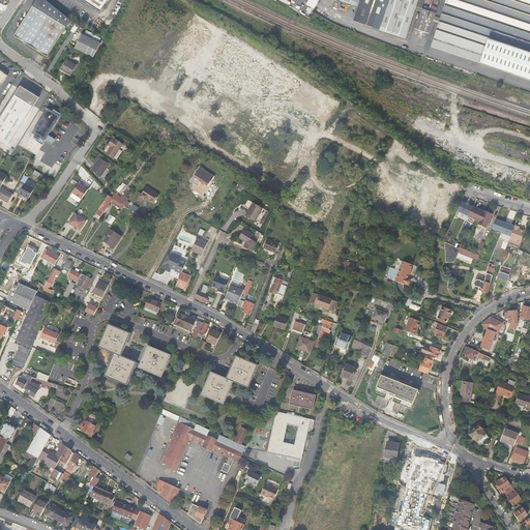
[(46,0),(36,0),(33,6),(65,27),(70,20),(46,0)]
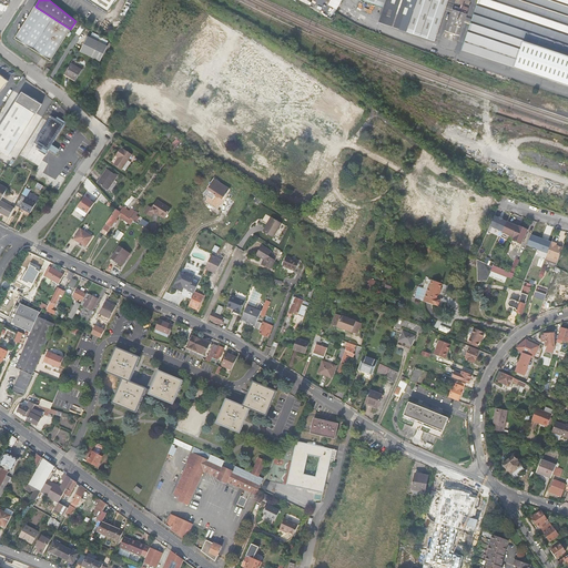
[(89,0),(97,6),(98,3),(111,13),(120,0),(89,0)]
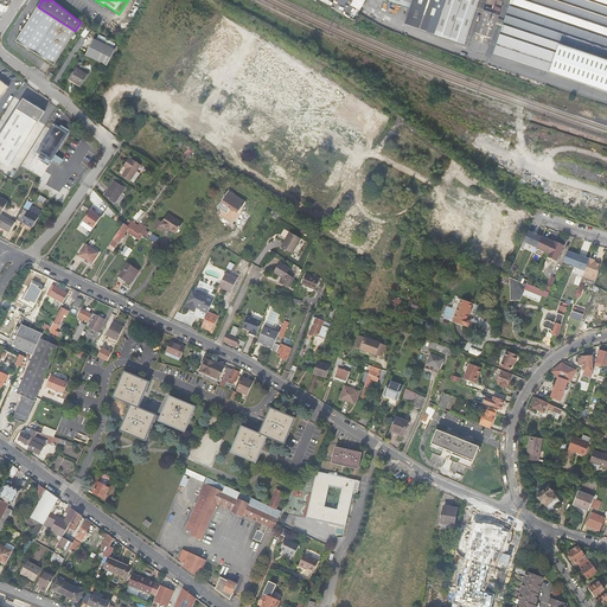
[(411,0),(409,8),(407,16),(421,20),(419,29),(462,44),(477,0),(411,0)]
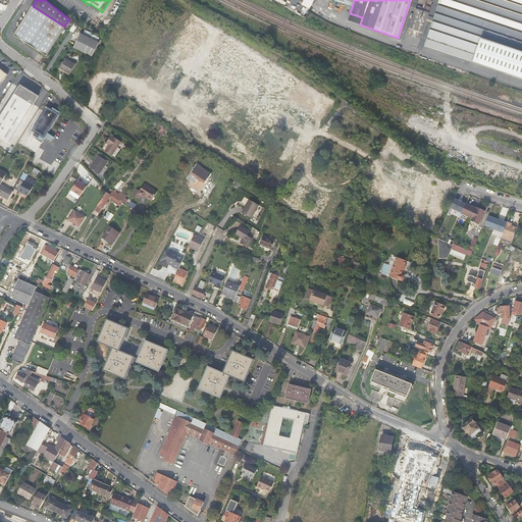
[(428,0),(418,0),(418,2),(427,5),(425,12),(422,11),(423,7),(418,5),(417,9),(416,9),(409,29),(417,32),(416,35),(420,37),(421,33),(422,33),(433,1),(428,0)]
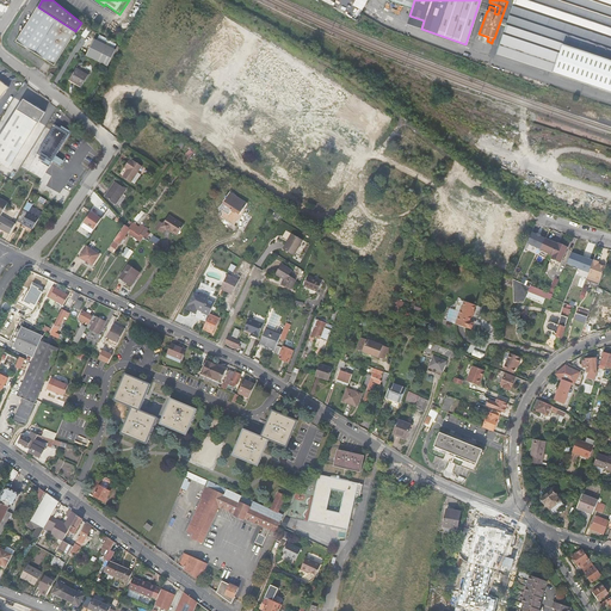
[(610,0),(513,0),(497,53),(573,78),(610,91),(610,0)]
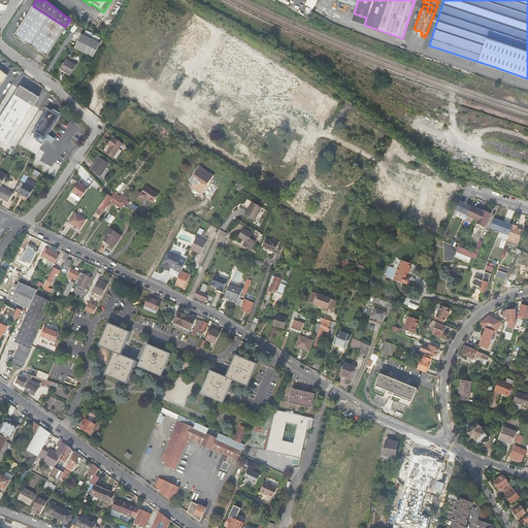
[(65,27),(33,6),(13,35),(47,57),(65,27)]
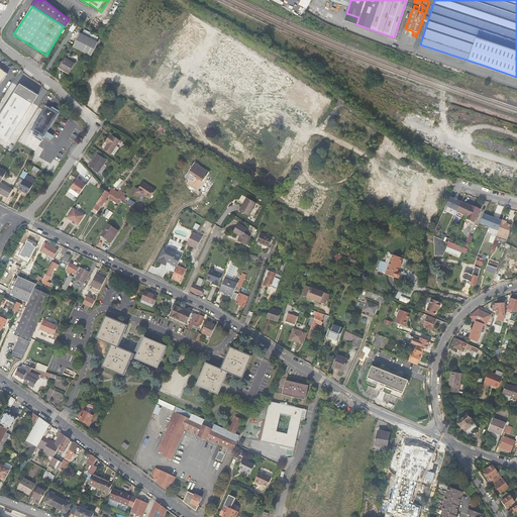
[(74,34),(69,41),(77,47),(80,43),(77,41),(79,39),(74,34)]
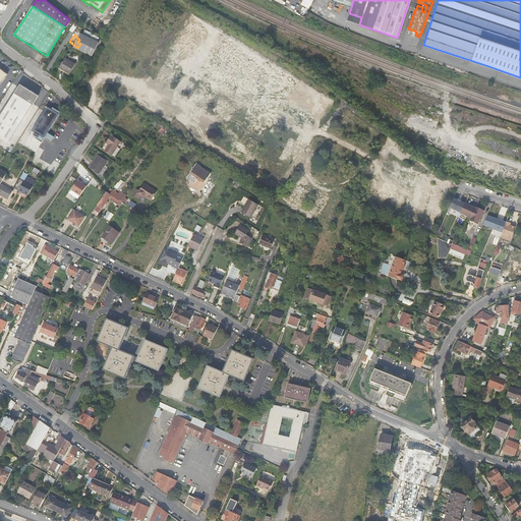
[(57,64),(66,71),(72,63),(63,56),(57,64)]
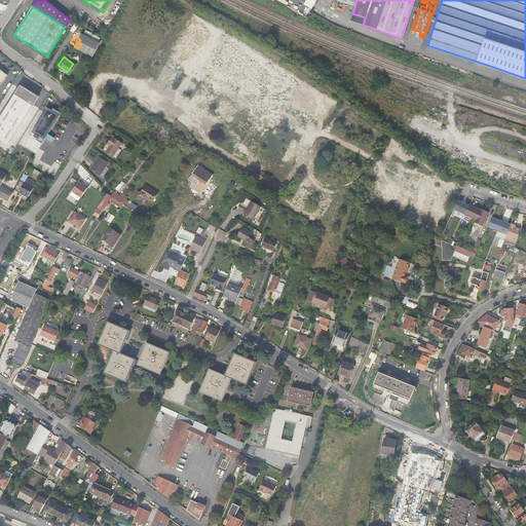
[(19,89),(0,119),(0,143),(6,148),(31,108),(32,109),(37,101),(19,89)]
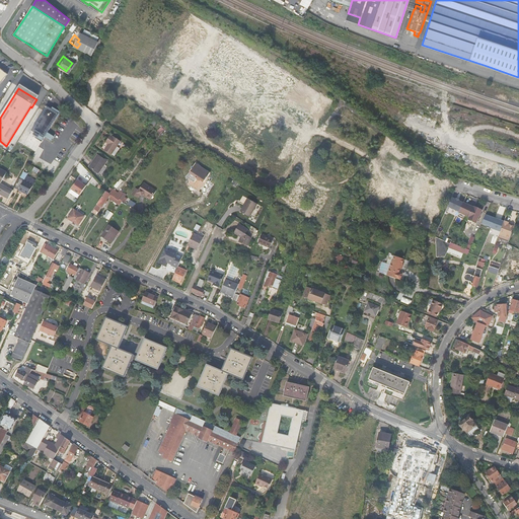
[(45,112),(29,136),(42,143),(43,141),(45,142),(46,139),(45,138),(57,119),(45,112)]
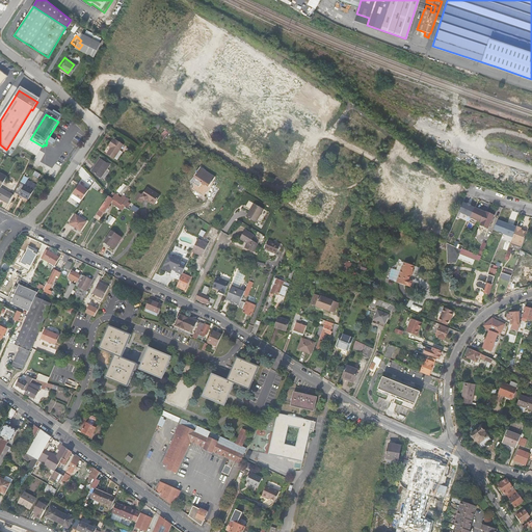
[(253,143),(246,139),(243,143),(242,143),(241,143),(234,147),(234,156),(242,161),(253,143)]
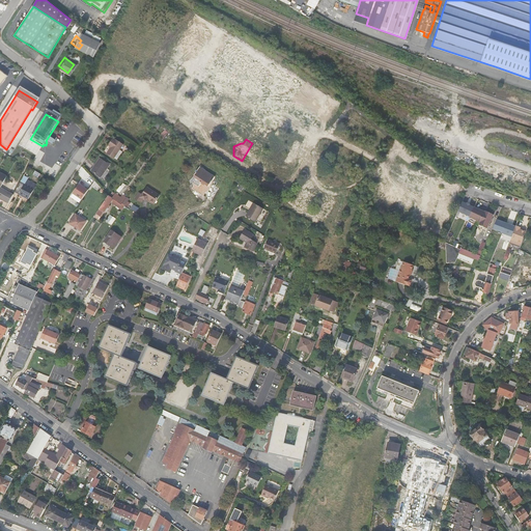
[(114,159),(116,160),(121,152),(118,150),(121,145),(115,141),(114,142),(112,140),(107,147),(110,149),(105,156),(112,161),(114,159)]
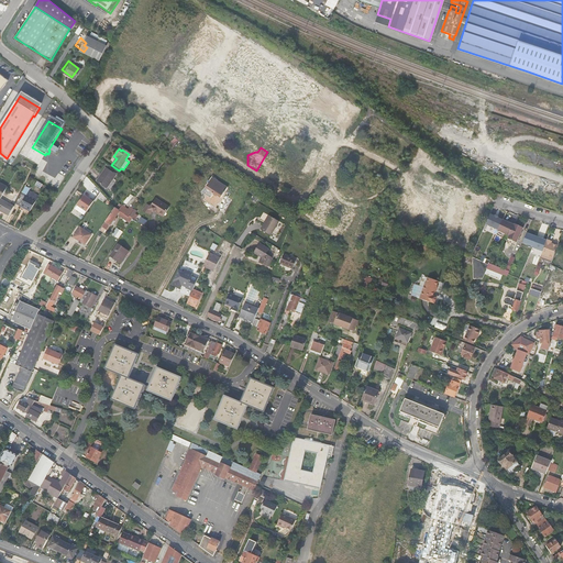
[(192,169),(199,161),(186,151),(180,158),(178,156),(173,163),(178,167),(181,164),(184,165),(186,166),(187,165),(192,169)]
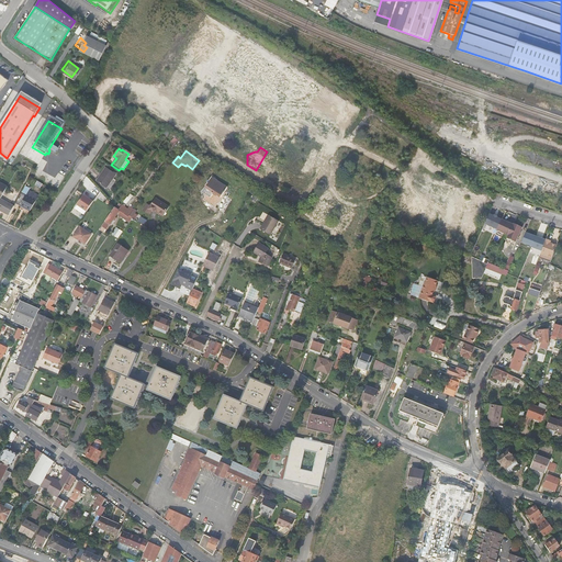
[(262,175),(274,156),(267,152),(256,170),(262,175)]
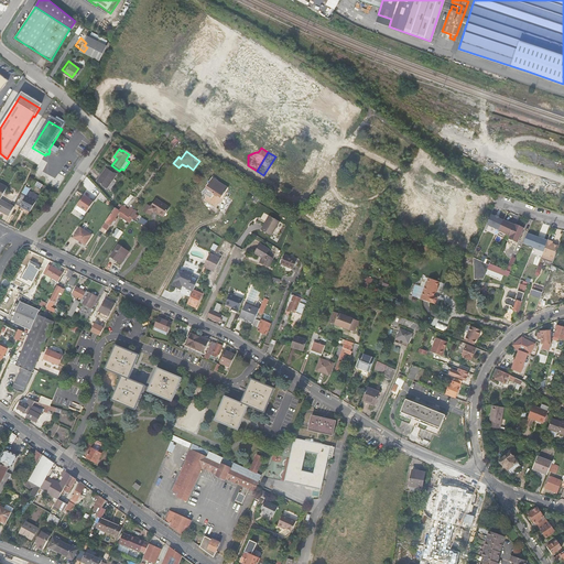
[(278,164),(281,160),(275,156),(263,175),(264,175),(266,173),(274,179),(281,166),(278,164)]
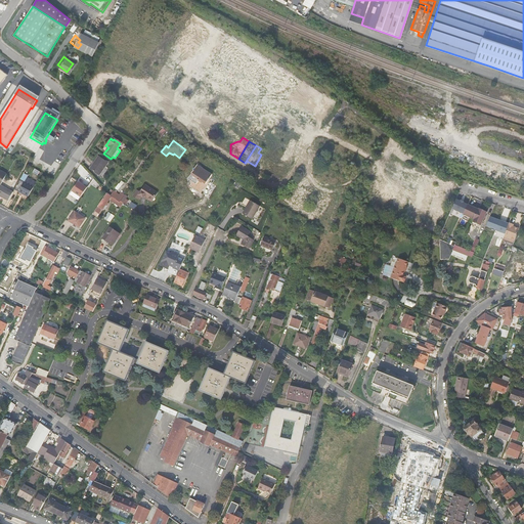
[(267,176),(274,163),(263,157),(256,169),(267,176)]
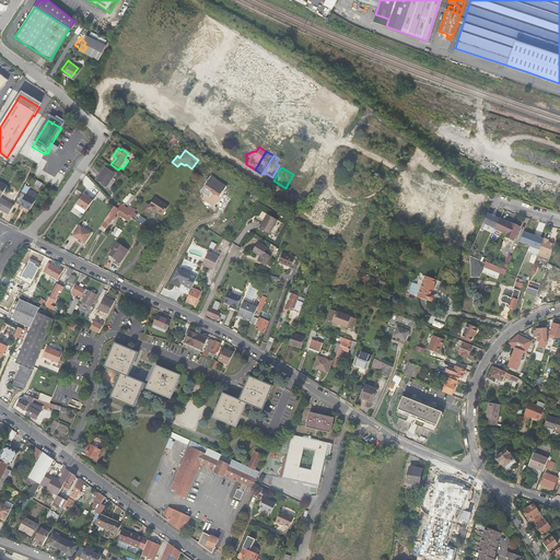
[(104,168),(95,183),(105,190),(115,175),(104,168)]
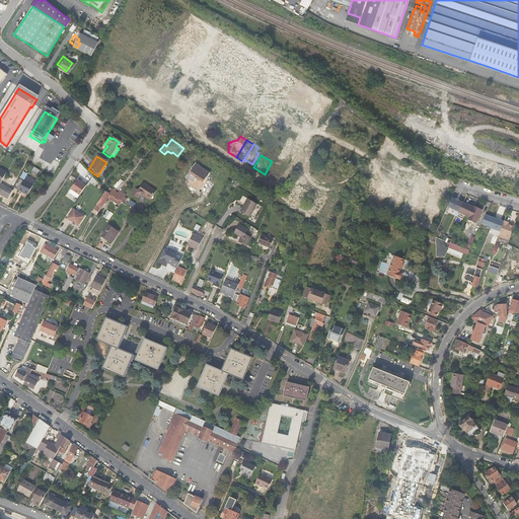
[(274,163),(272,161),(265,174),(266,175),(274,163)]
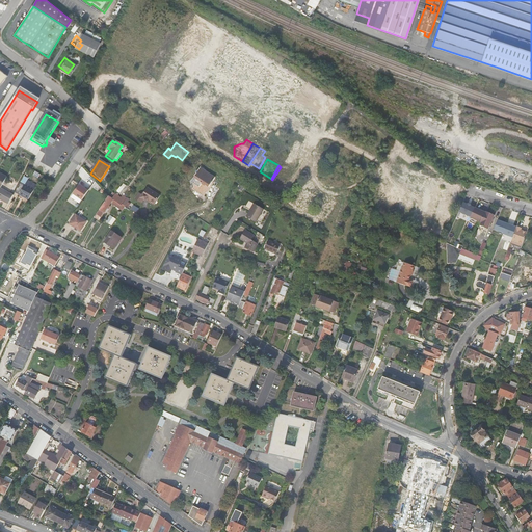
[(208,203),(219,185),(204,175),(194,189),(200,192),(196,196),(208,203)]
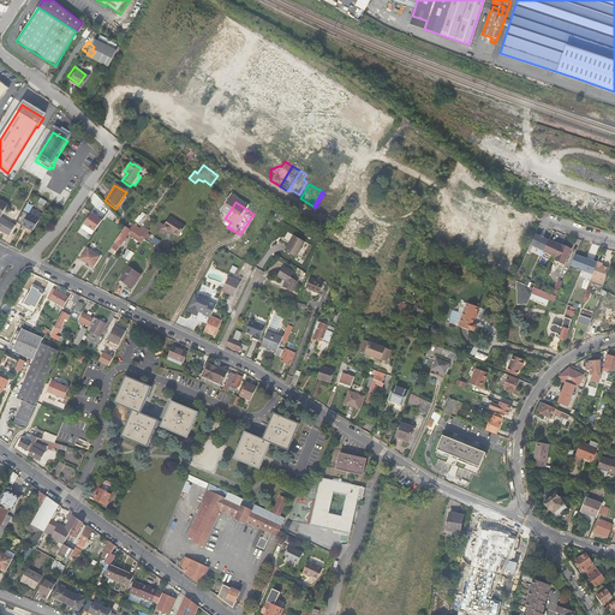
[(40,222),(42,218),(30,212),(27,216),(40,222)]
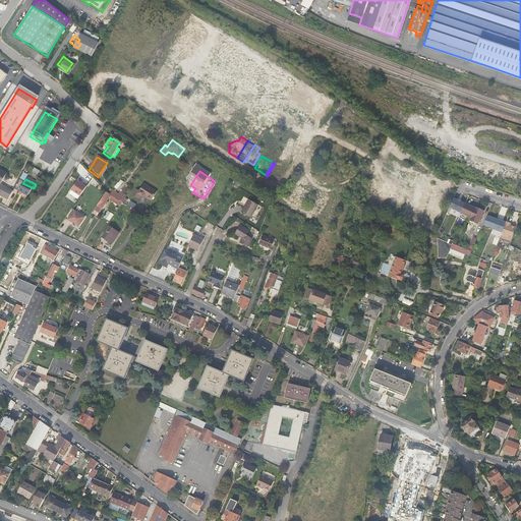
[(76,180),(72,191),(82,195),(87,184),(76,180)]
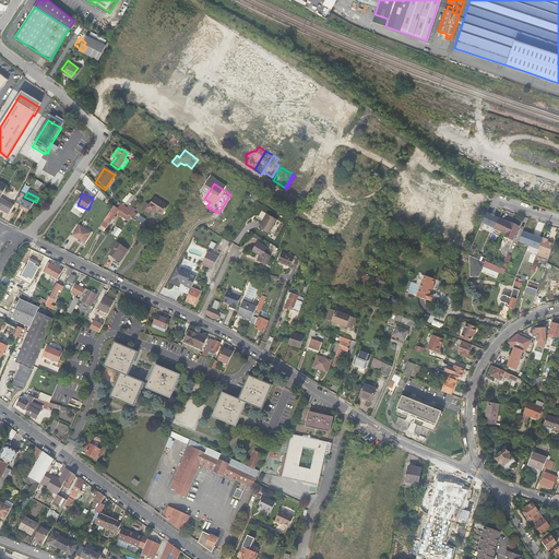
[(19,207),(24,197),(20,194),(14,205),(19,207)]
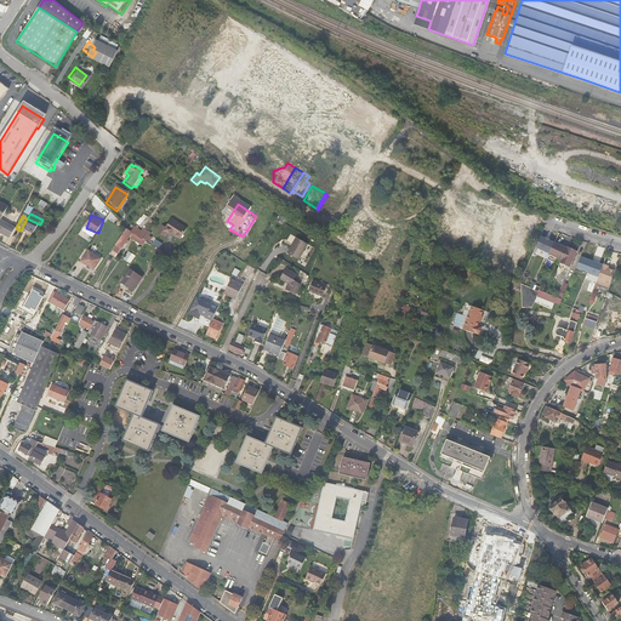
[(33,237),(40,224),(27,218),(21,231),(33,237)]
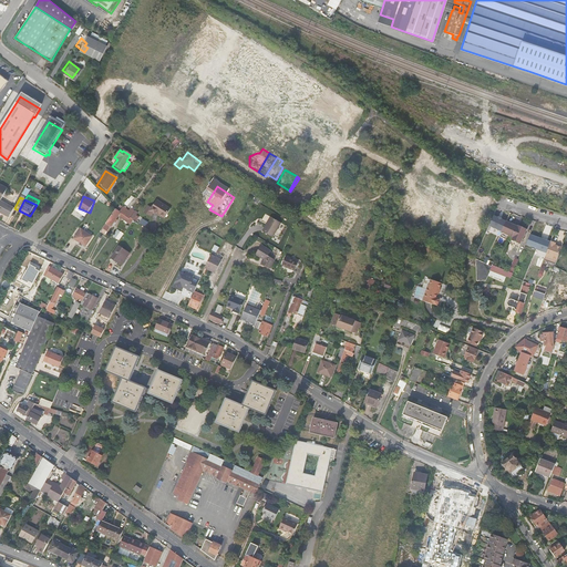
[(154,213),(166,218),(172,206),(156,199),(153,207),(147,205),(144,213),(152,216),(154,213)]
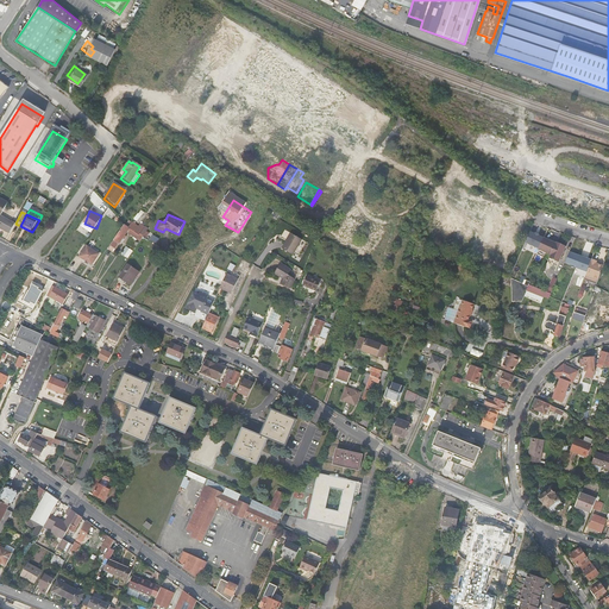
[(0,219),(0,231),(8,236),(13,227),(0,219)]
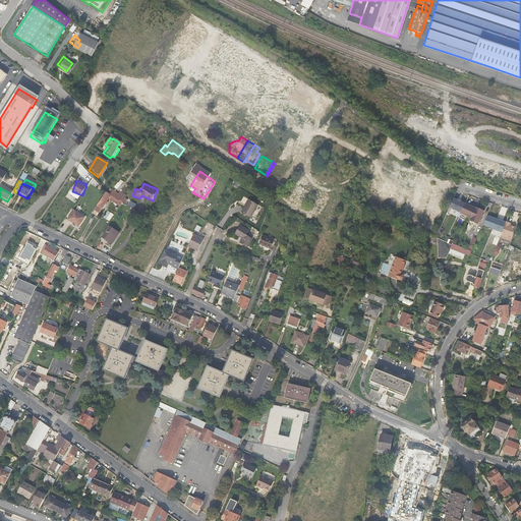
[(103,210),(108,201),(110,196),(106,194),(98,207),(103,210)]
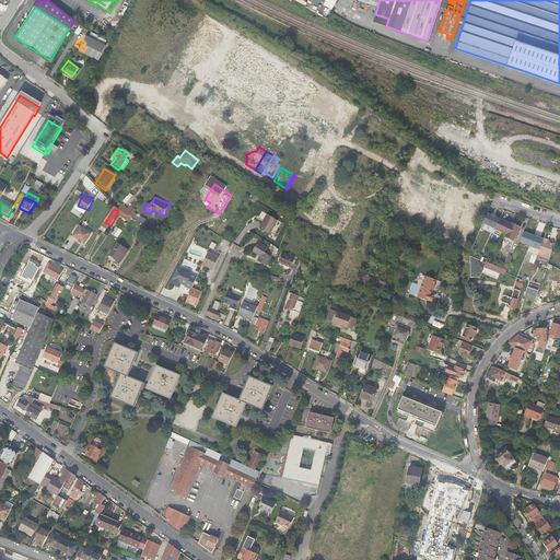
[(131,218),(128,216),(127,217),(120,213),(118,218),(128,223),(131,218)]
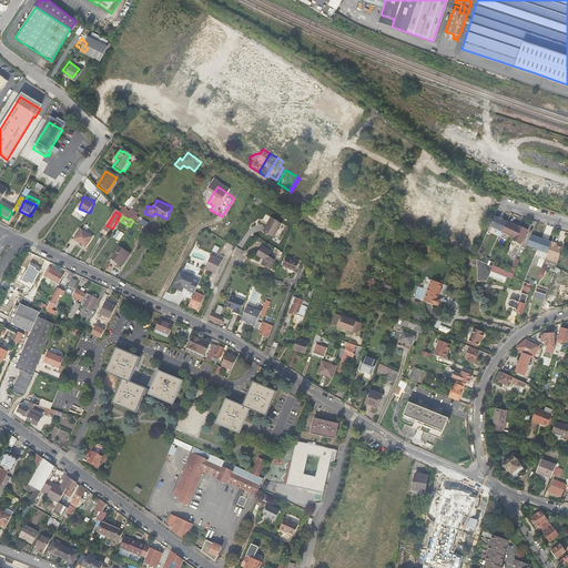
[(262,234),(273,240),(281,225),(271,220),(262,234)]
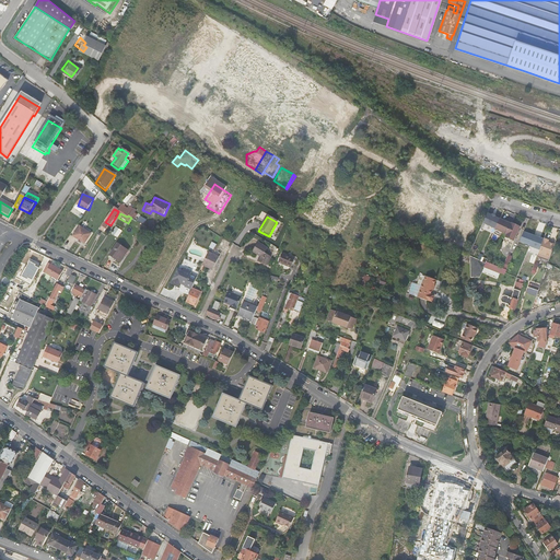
[(500,218),(494,230),(505,235),(504,237),(513,242),(521,226),(508,220),(506,221),(500,218)]
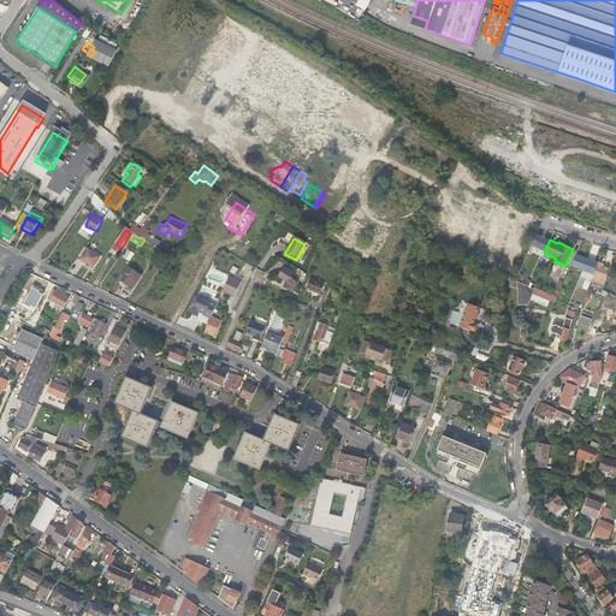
[(116,258),(122,248),(116,244),(110,254),(116,258)]
